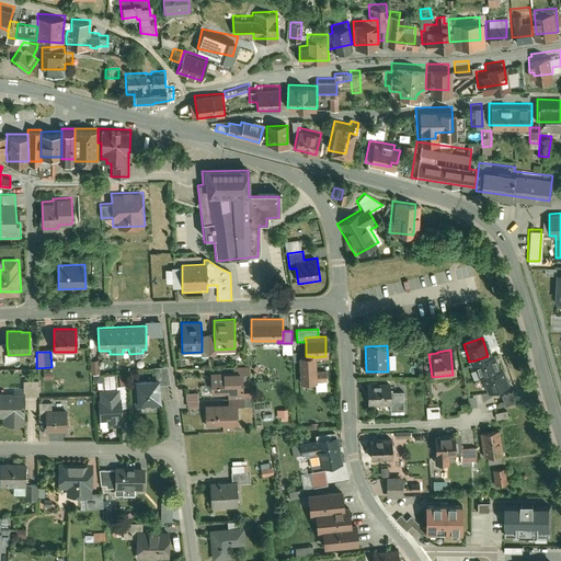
[(488,356),(474,361),(479,378),(484,377),(497,373),(492,354),(488,356)]
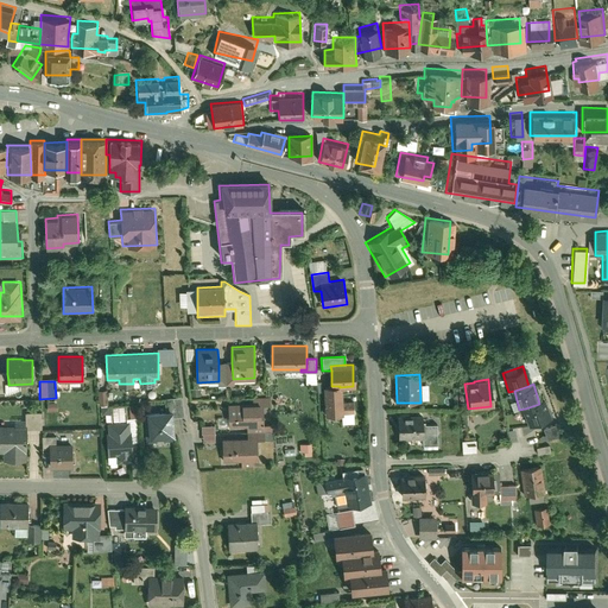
[(340,387),(340,386),(331,386),(323,387),(324,415),(341,415),(341,411),(352,411),(350,401),(343,401),(340,397),(340,387)]
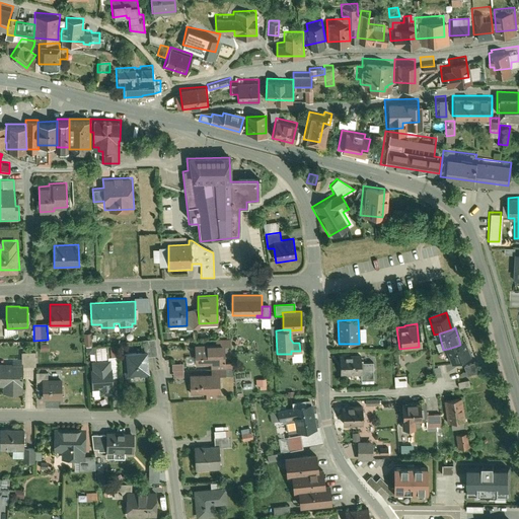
[(91,344),(90,334),(82,335),(83,345),(91,344)]
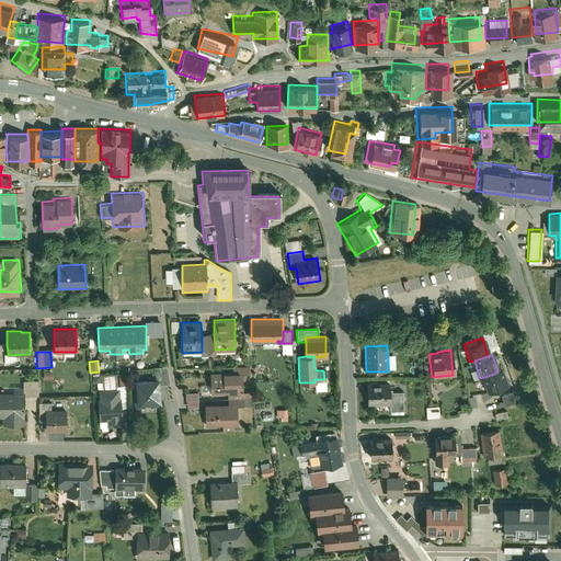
[(151,368),(152,381),(159,381),(159,385),(169,385),(167,367),(151,368)]
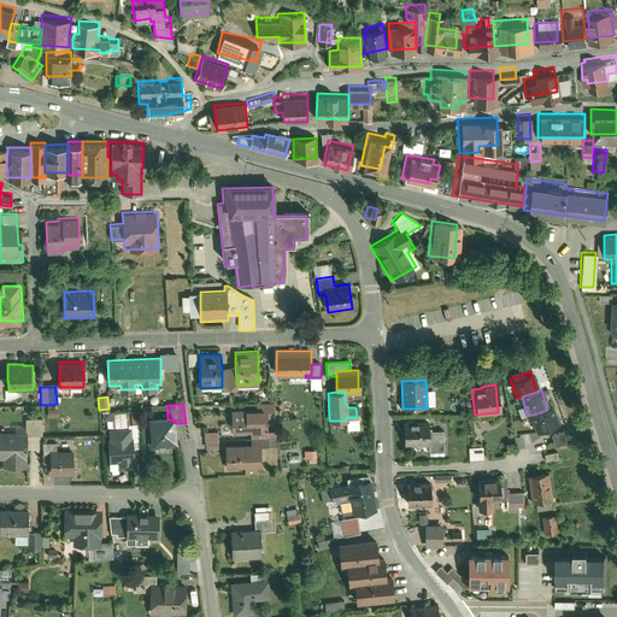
[(251,434),(251,440),(265,439),(272,439),(272,429),(265,430),(264,409),(231,410),(231,434),(251,434)]
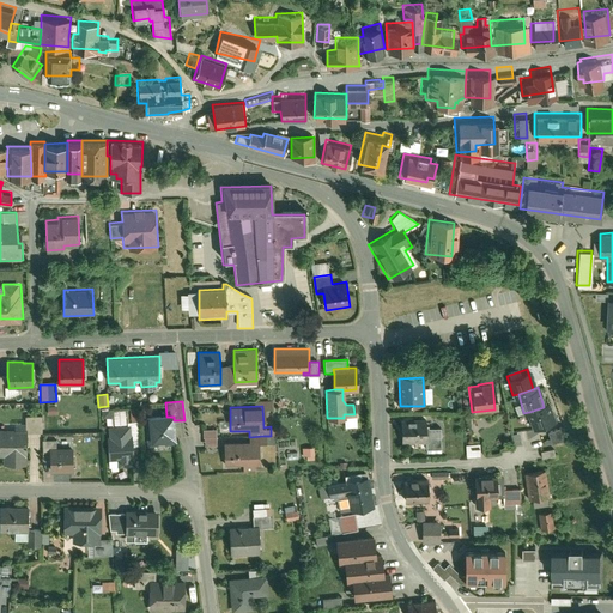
[(544,407),(529,412),(535,430),(554,424),(548,406),(544,407)]
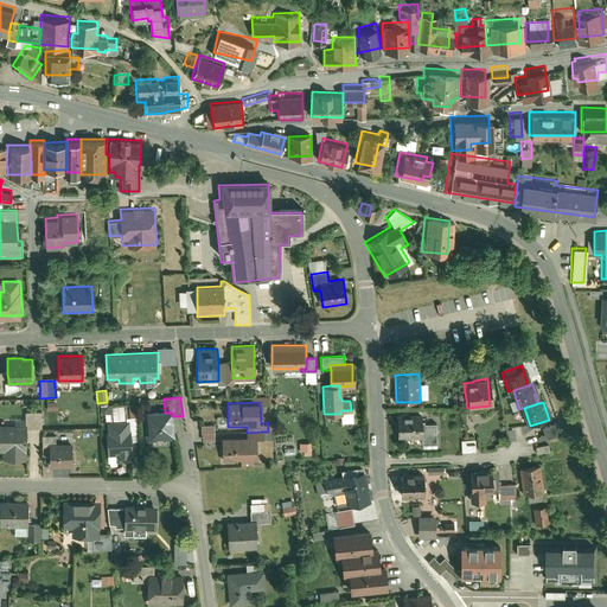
[(25,425),(25,428),(40,428),(40,413),(24,413),(24,425),(25,425)]
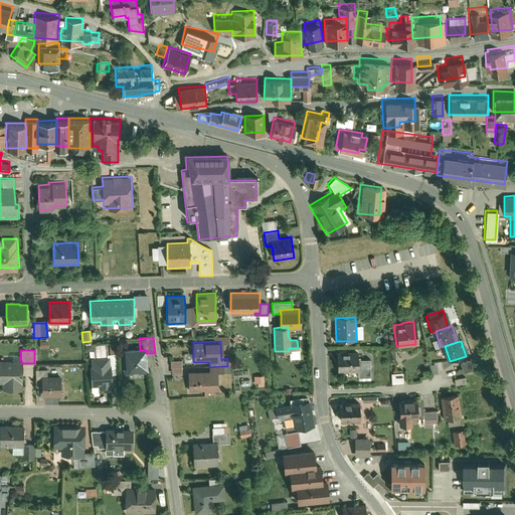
[(140,350),(122,351),(124,374),(147,373),(146,353),(146,350),(140,350)]
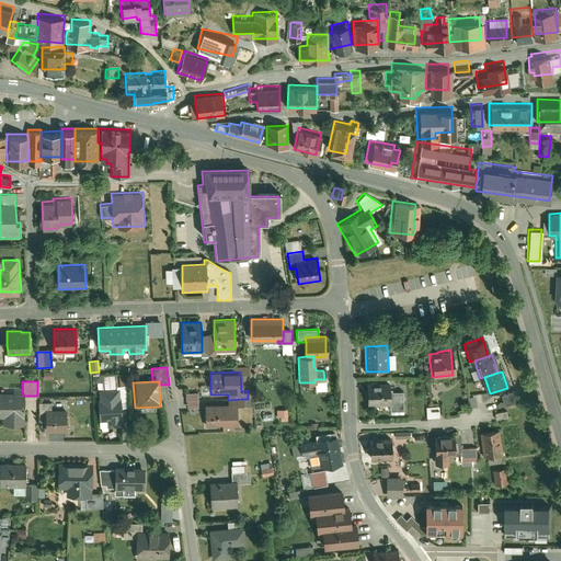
[(386,381),(363,382),(364,404),(387,403),(387,391),(386,381)]
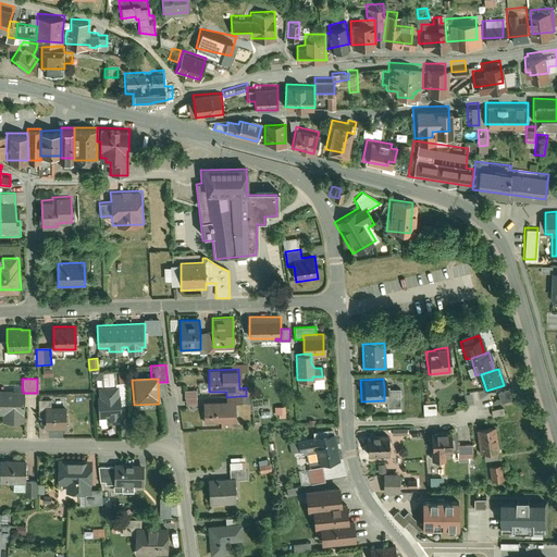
[(209,390),(209,381),(200,381),(200,390),(209,390)]
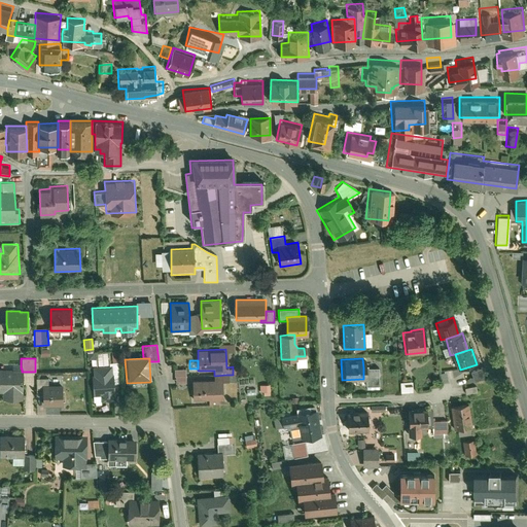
[(114,399),(112,366),(93,367),(93,377),(92,377),(93,396),(101,395),(101,400),(114,399)]
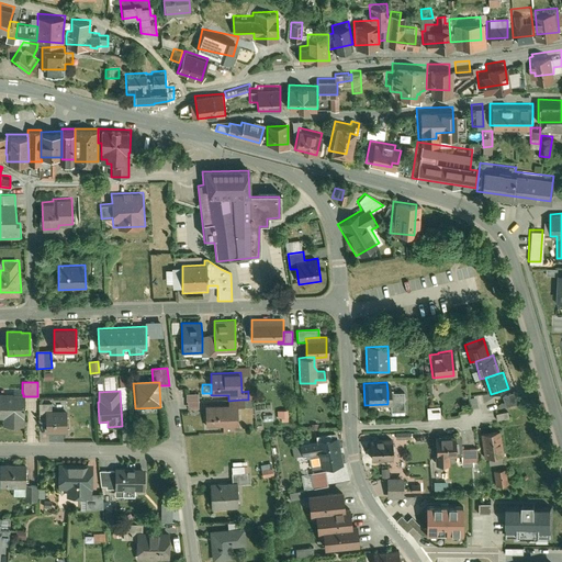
[(199,391),(187,392),(188,407),(199,406),(199,391)]
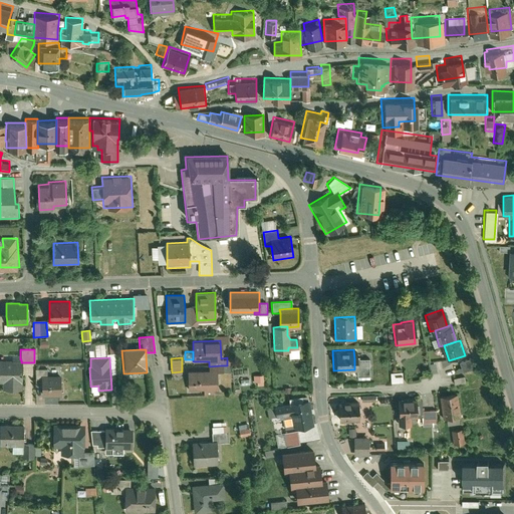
[(365,357),(354,358),(354,369),(355,375),(366,375),(365,357)]
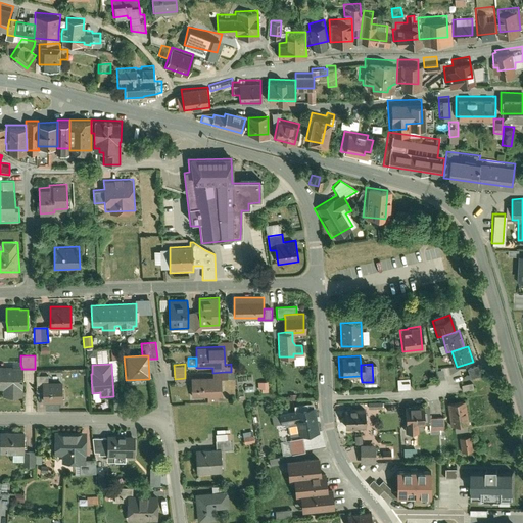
[(478,365),(467,370),(471,379),(482,374),(478,365)]
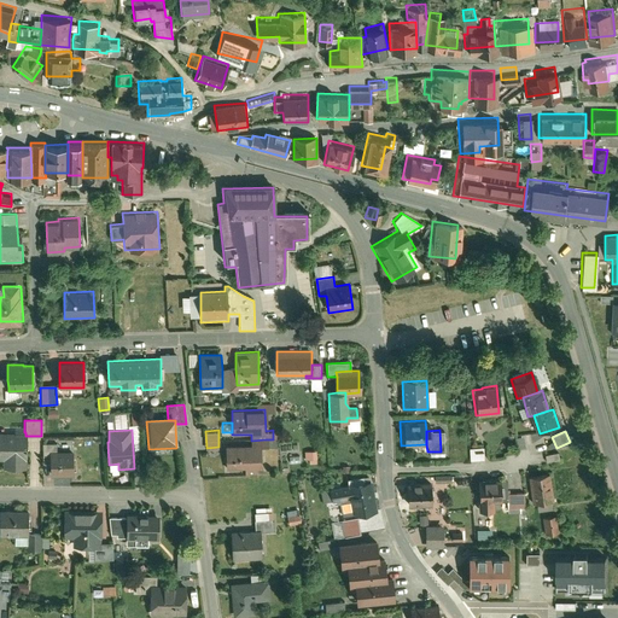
[(24,432),(0,432),(0,460),(3,460),(3,467),(27,467),(25,436),(25,432),(24,432)]
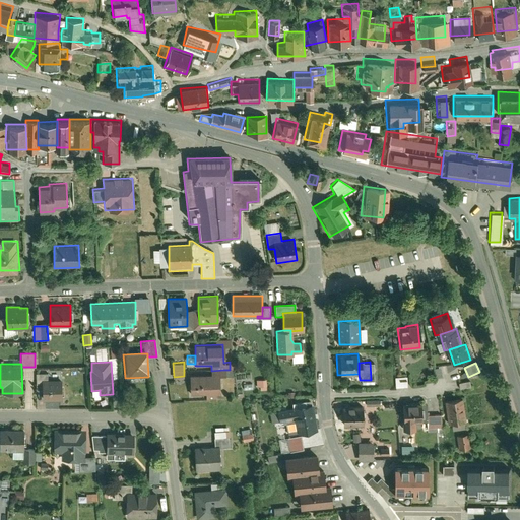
[(36,391),(42,391),(42,381),(47,380),(47,374),(36,374),(36,391)]
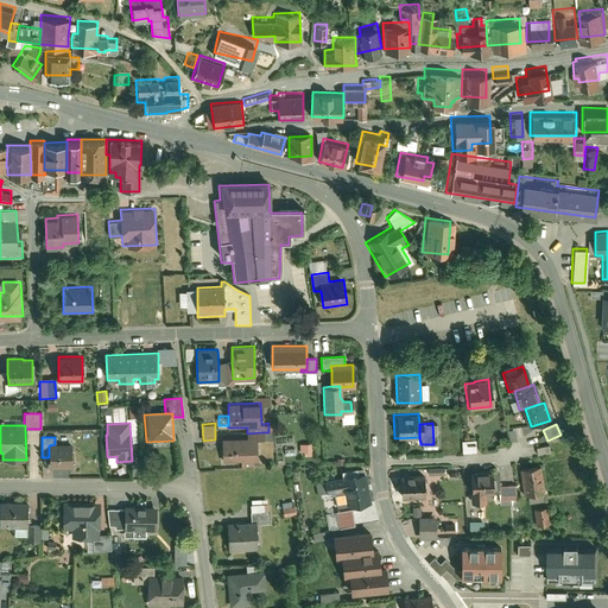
[(463,439),(463,451),(476,450),(476,438),(463,439)]
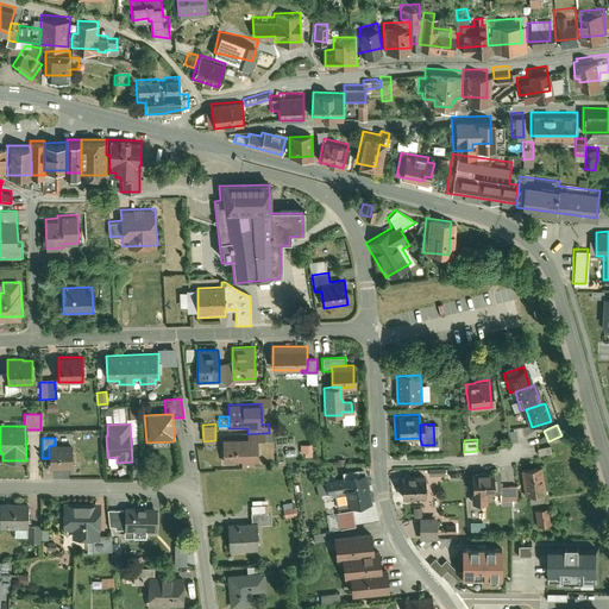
[(248,440),(223,441),(223,463),(255,462),(253,440),(248,440)]
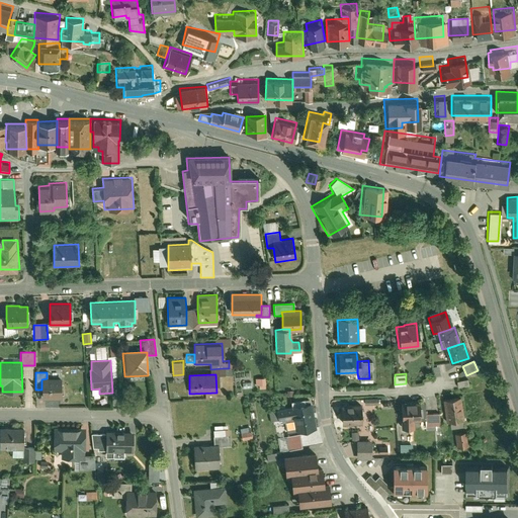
[(263,386),(262,377),(253,378),(253,386),(263,386)]
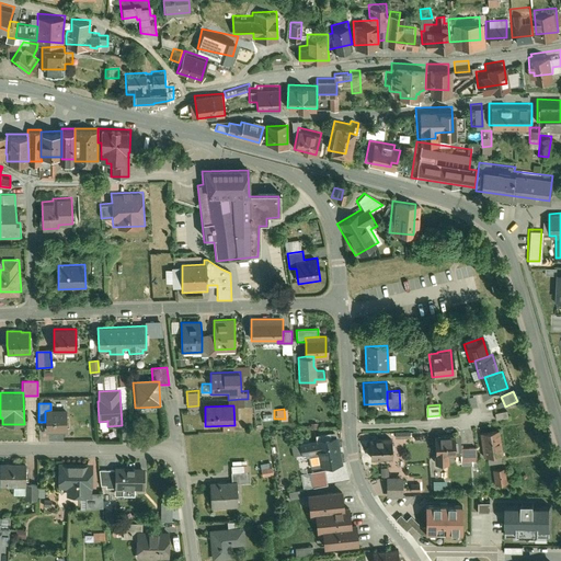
[(67,432),(66,410),(50,410),(45,411),(45,422),(46,432),(67,432)]
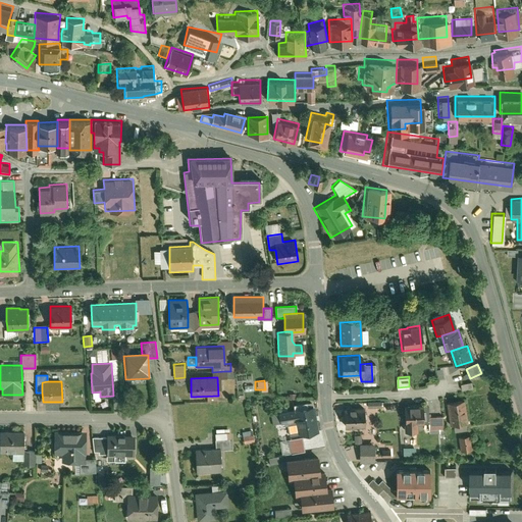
[(290,404),(291,409),(310,405),(309,400),(290,404)]
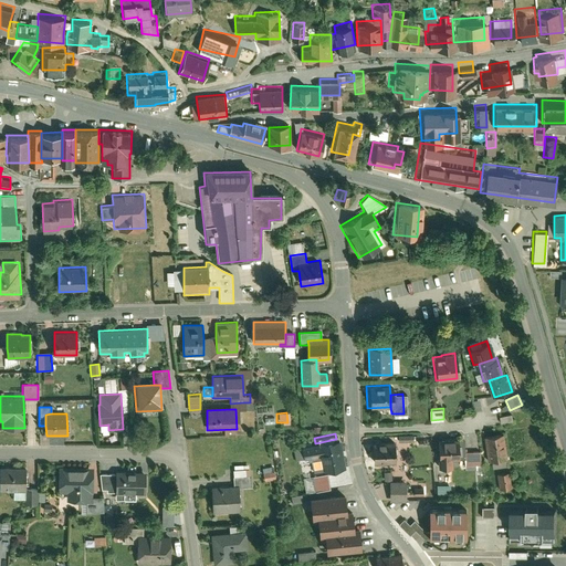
[(504,460),(501,437),(485,439),(489,462),(504,460)]
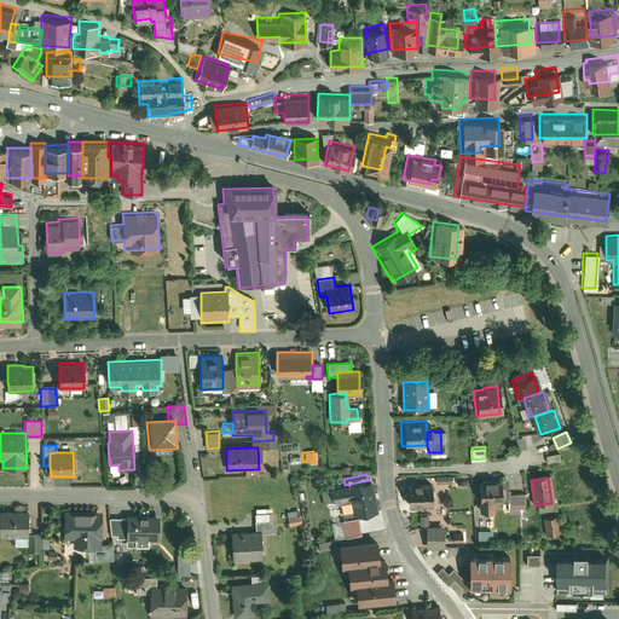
[(375,509),(369,480),(368,480),(345,485),(317,491),(320,504),(348,498),(351,514),(375,509)]
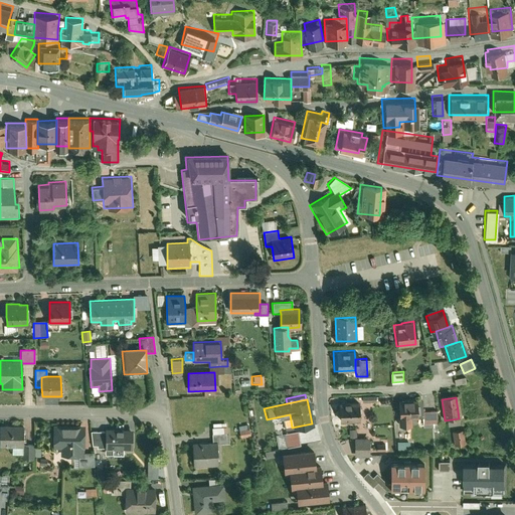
[(414,400),(395,400),(396,425),(409,425),(409,418),(414,417),(414,416),(414,400)]
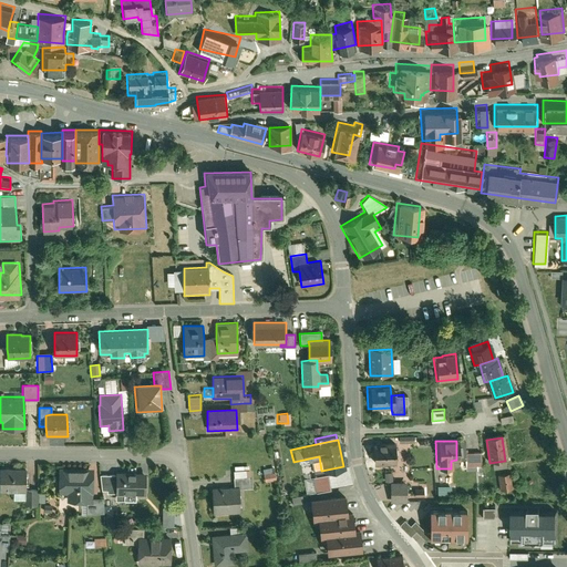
[(371,463),(392,462),(391,442),(370,443),(371,463)]
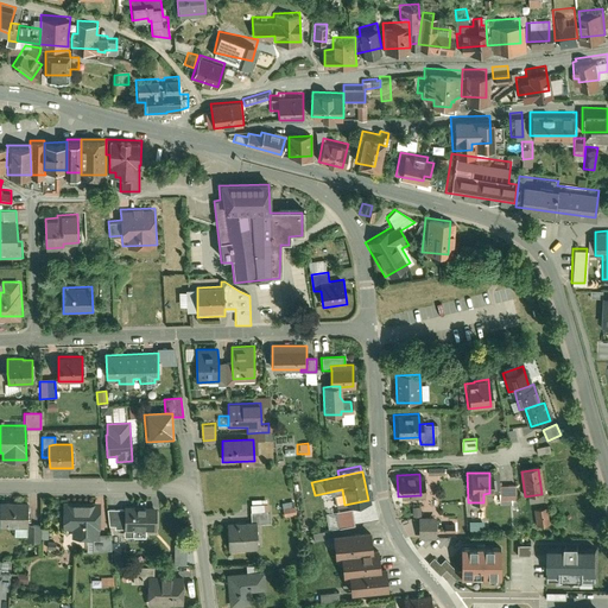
[(512,485),(496,486),(496,492),(496,498),(510,498),(510,513),(517,512),(512,485)]
